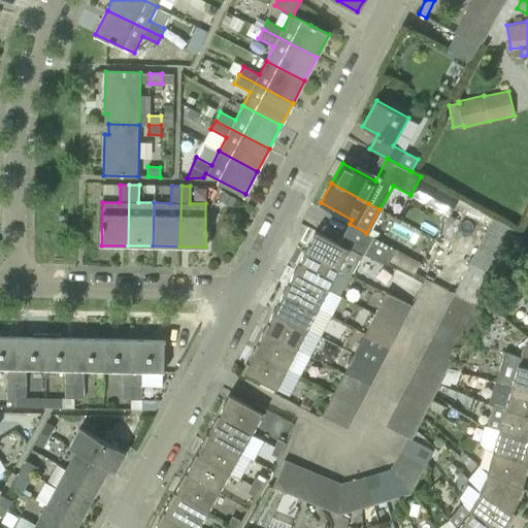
[(454,294),(455,294),(480,307),(519,230),(492,218),(454,294)]
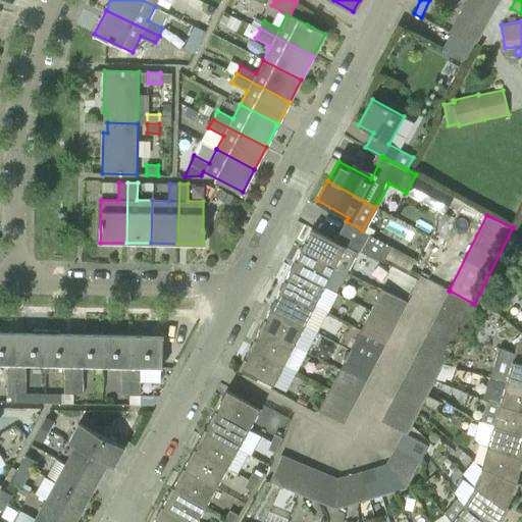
[(383,262),(390,247),(362,230),(346,221),(335,240),(383,262)]
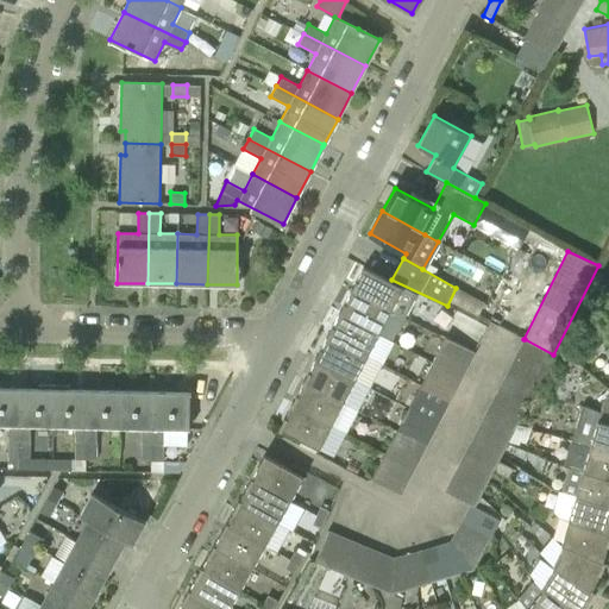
[(350,290),(390,312),(405,319),(416,295),(363,268),(357,281),(356,280),(350,290)]
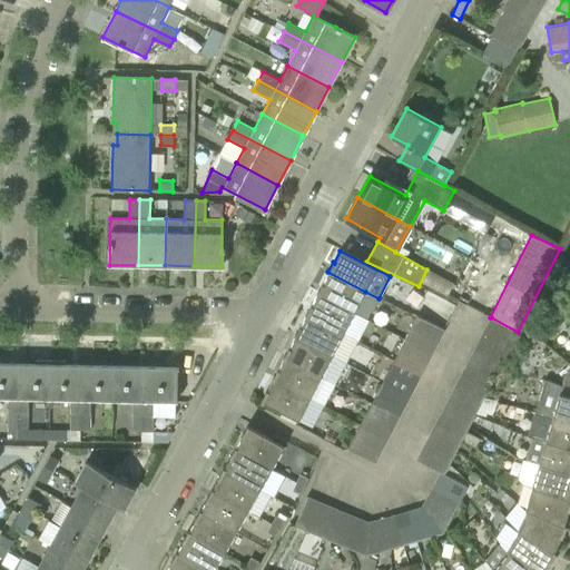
[(354,313),(365,292),(327,272),(327,273),(328,273),(323,284),(322,283),(316,294),(354,313)]
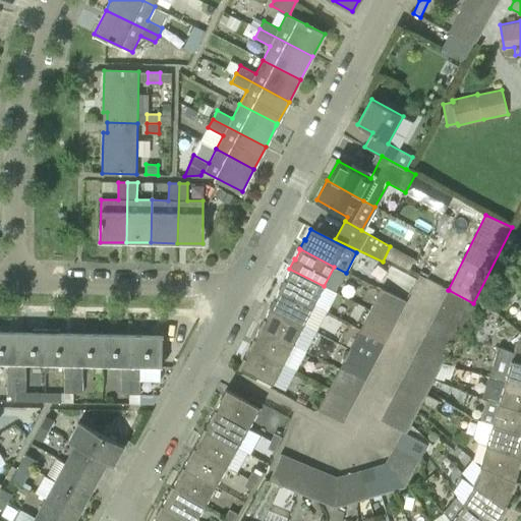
[(313,305),(324,286),(289,269),(290,270),(285,279),(284,279),(279,288),(313,305)]
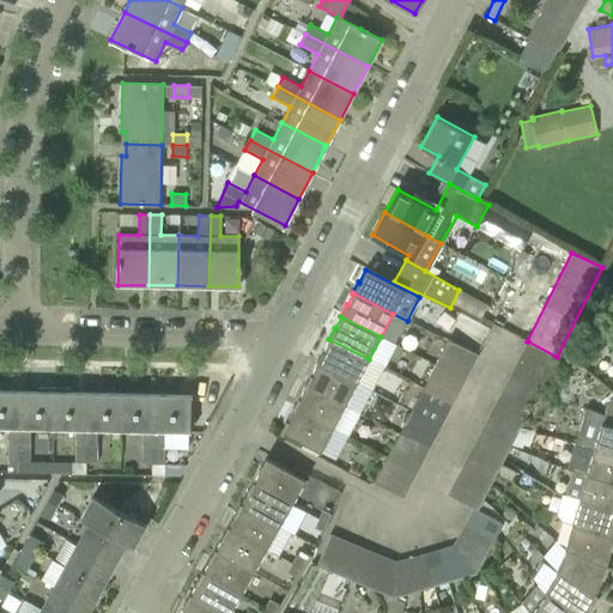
[(357,382),(369,359),(328,339),(329,340),(323,351),(322,351),(316,362),(325,365),(357,382)]
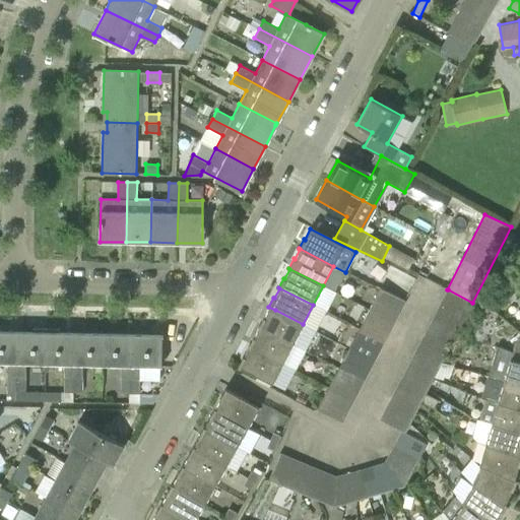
[(375,299),(399,312),(405,301),(380,287),(375,299)]
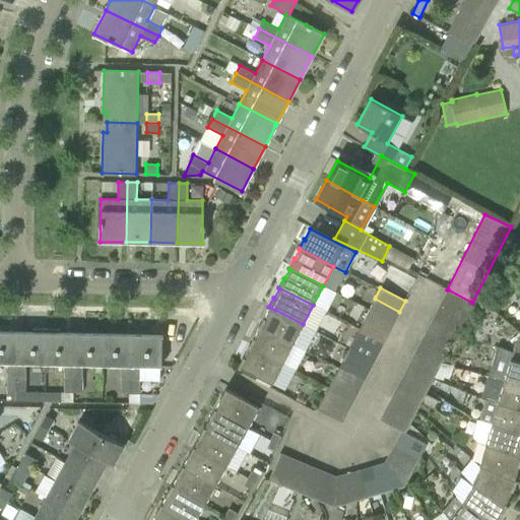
[(467,314),(472,303),(448,289),(442,301),(467,314)]
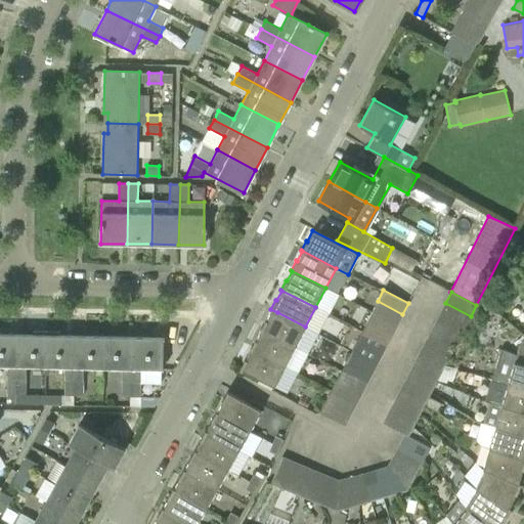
[(372,311),(397,324),(402,314),(378,301),(372,311)]
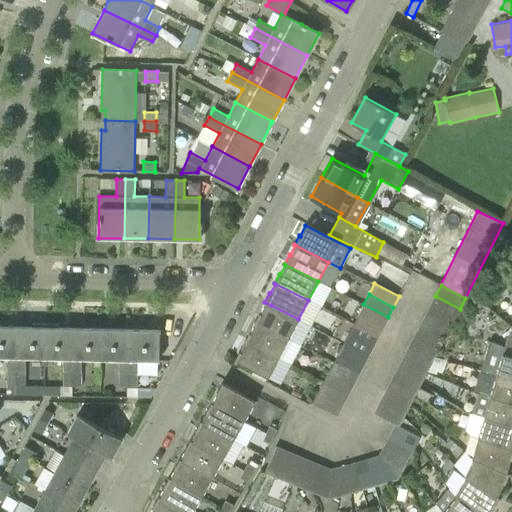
[(454,319),(460,309),(435,296),(430,306),(454,319)]
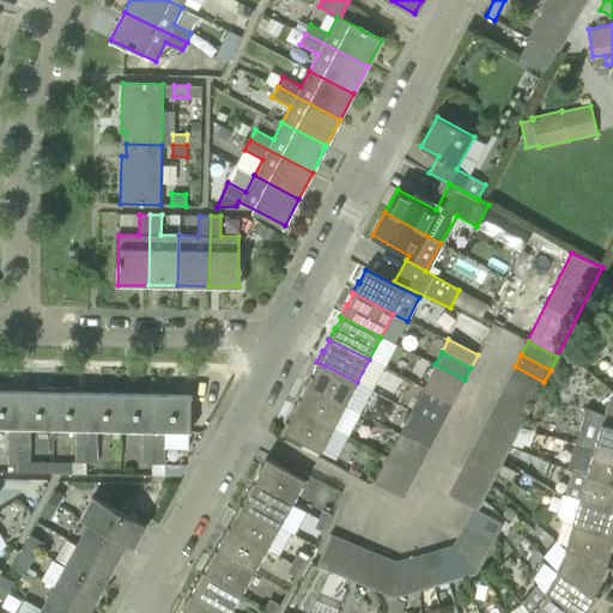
[(345,406),(357,382),(325,365),(316,362),(316,363),(317,363),(311,374),(310,374),(304,384),(345,406)]
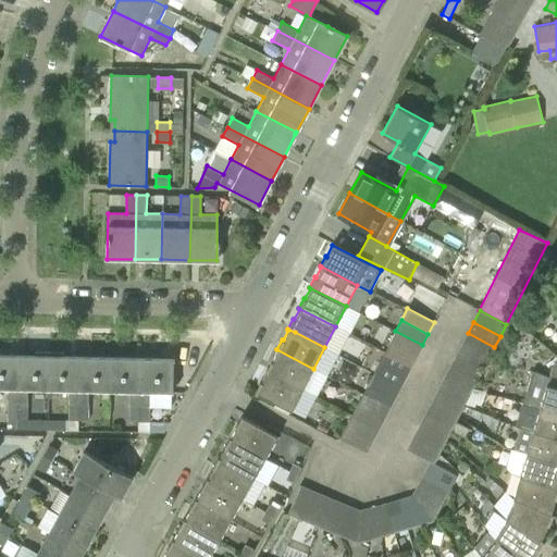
[(416,357),(422,345),(395,331),(388,343),(416,357)]
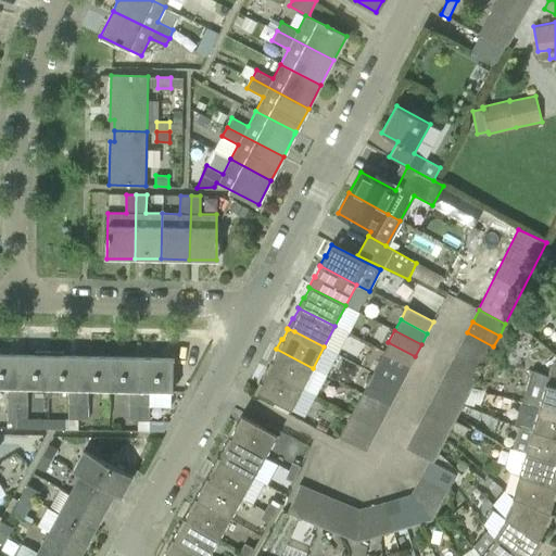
[(488,358),(493,346),(467,332),(460,344),(488,358)]
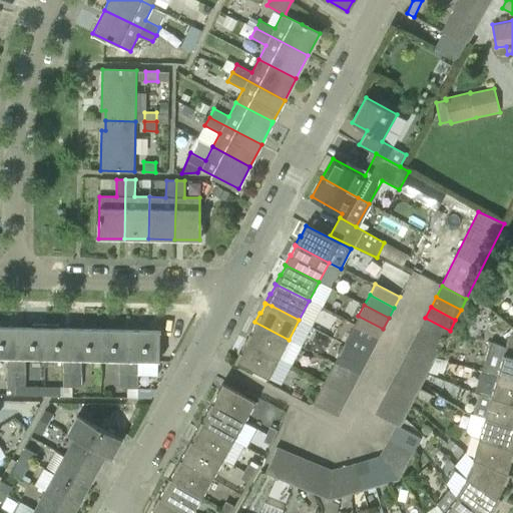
[(383,329),(358,316),(357,316),(353,324),(378,337),(383,329)]
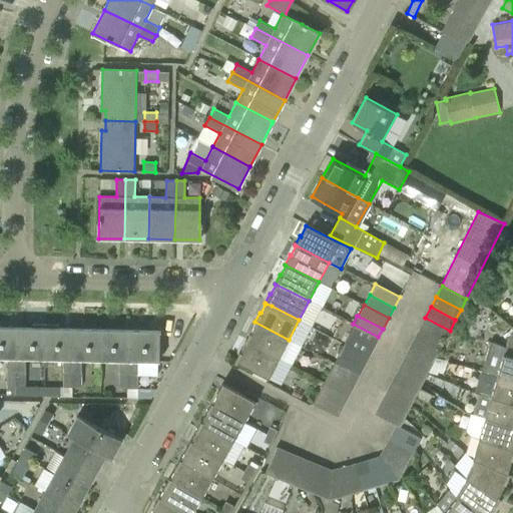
[(444,342),(450,331),(425,318),(419,329),(444,342)]
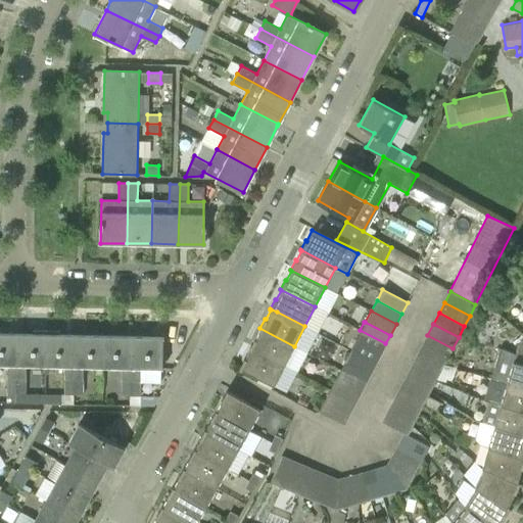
[(284,366),(294,346),(259,328),(259,329),(255,338),(254,338),(249,347),(284,366)]
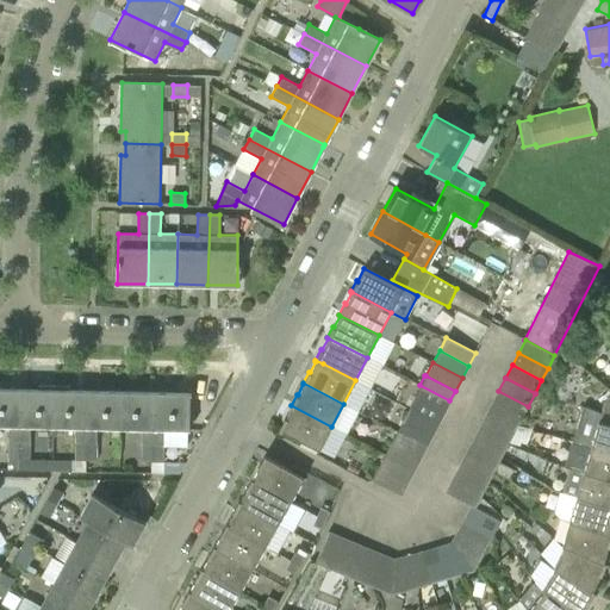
[(31,427),(53,427),(54,385),(38,385),(38,388),(20,388),(19,459),(30,459),(31,427)]
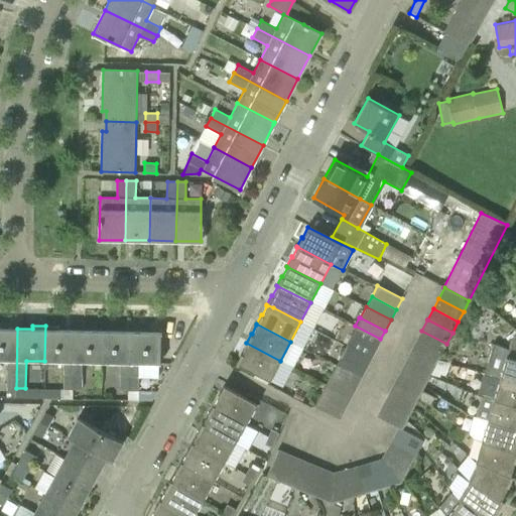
[(63,389),(73,389),(75,330),(58,330),(58,327),(45,326),(44,361),(63,362),(63,389)]
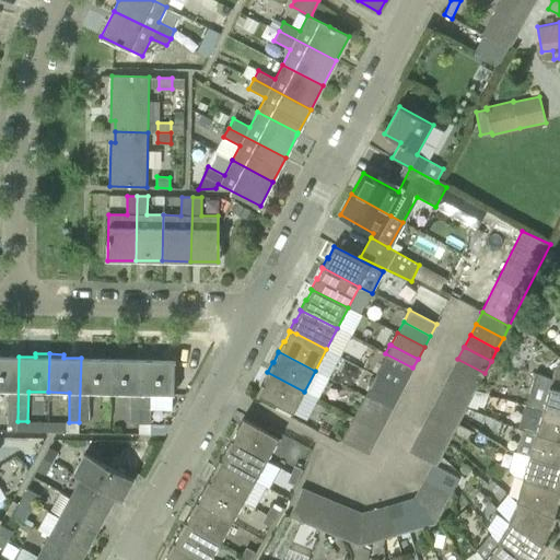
[(380,364),(407,378),(412,368),(385,353),(380,364)]
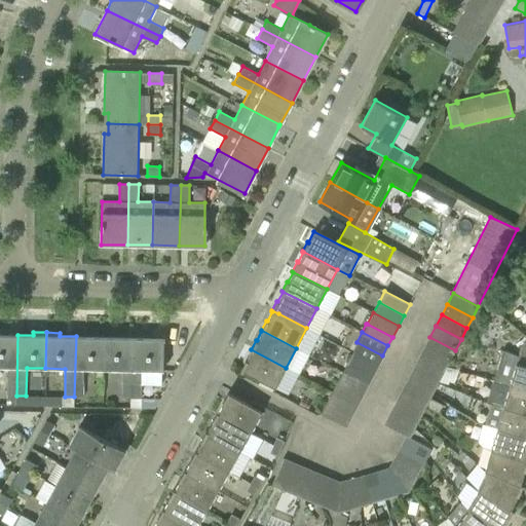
[(7,396),(16,396),(17,335),(0,334),(0,367),(7,367),(7,396)]
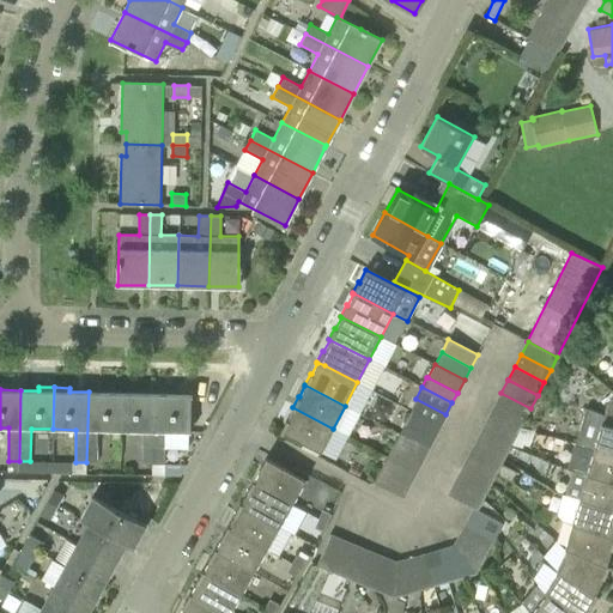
[(89,392),(86,462),(98,462),(98,444),(97,444),(97,430),(121,430),(121,393),(89,392)]
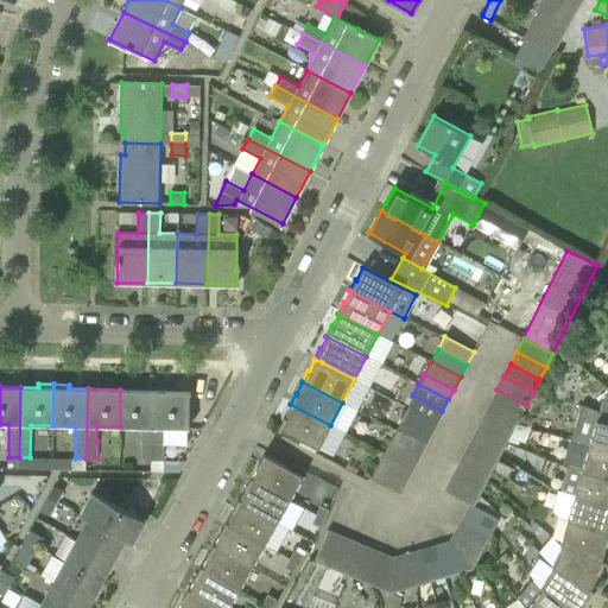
[(141,460),(152,460),(154,390),(120,390),(120,426),(141,428),(141,460)]
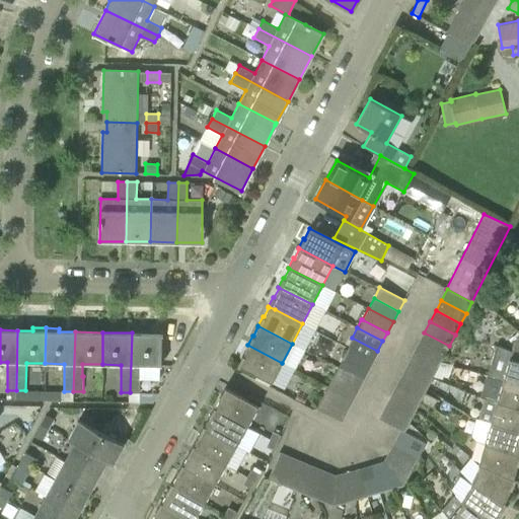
[(139,392),(139,364),(159,365),(160,334),(132,332),(130,392),(139,392)]
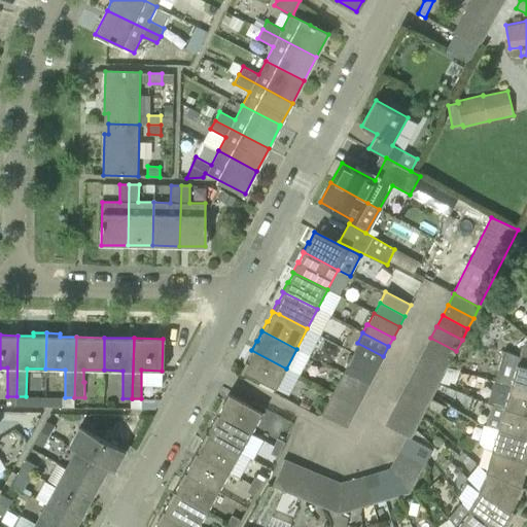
[(451,361),(456,351),(430,338),(425,348),(451,361)]
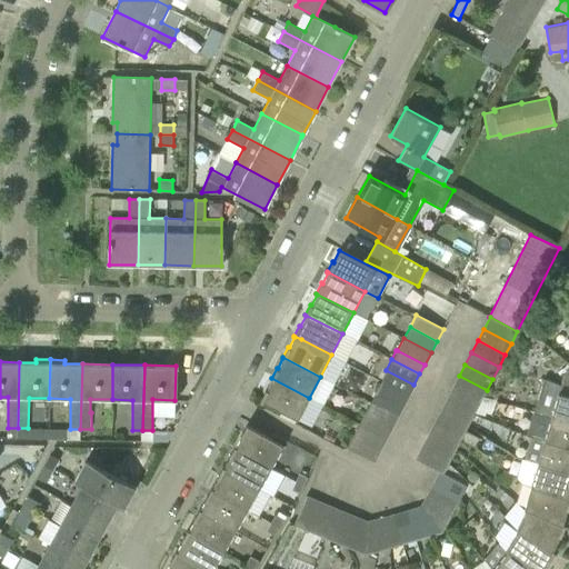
[(558,393),(568,396),(568,368),(563,376),(558,393)]
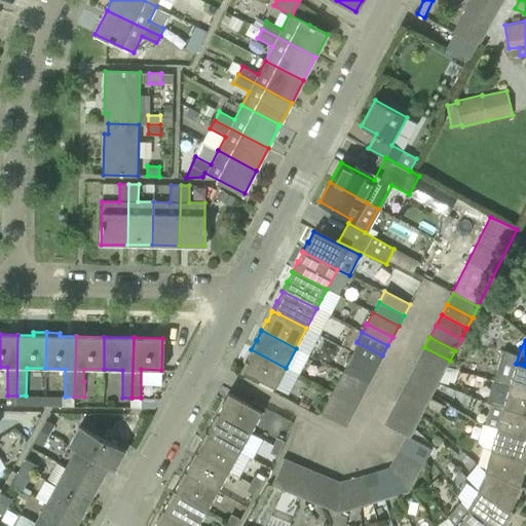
[(351,351),(378,366),(382,355),(357,342),(351,351)]
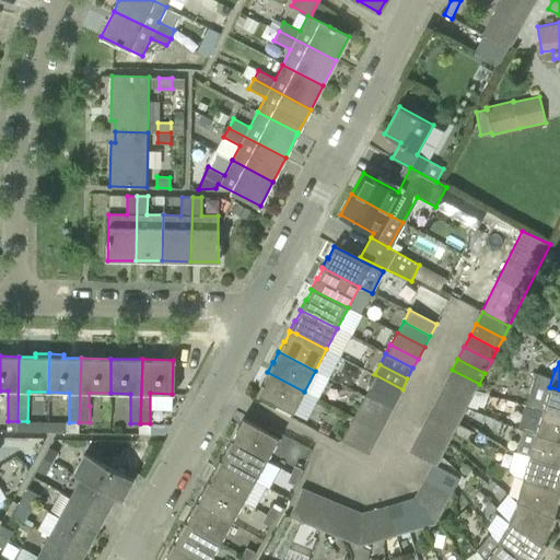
[(473,396),(479,384),(452,370),(445,382),(473,396)]
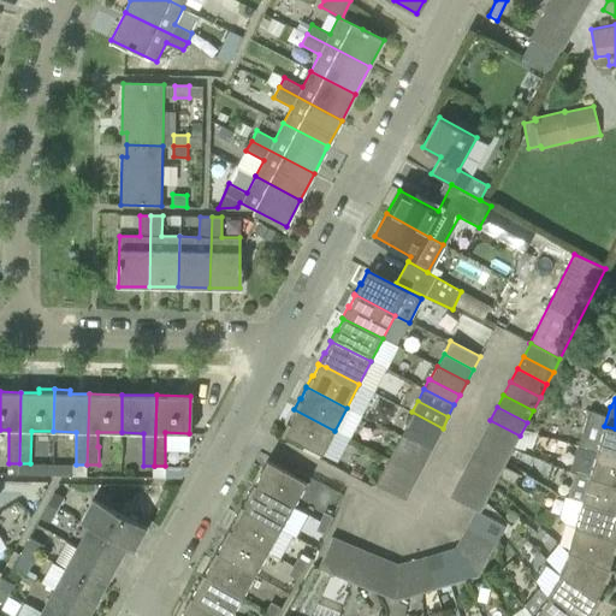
[(323,454),(335,431),(294,409),(294,410),(295,410),(289,422),(288,421),(282,433),(284,436),(284,434),(323,454)]
